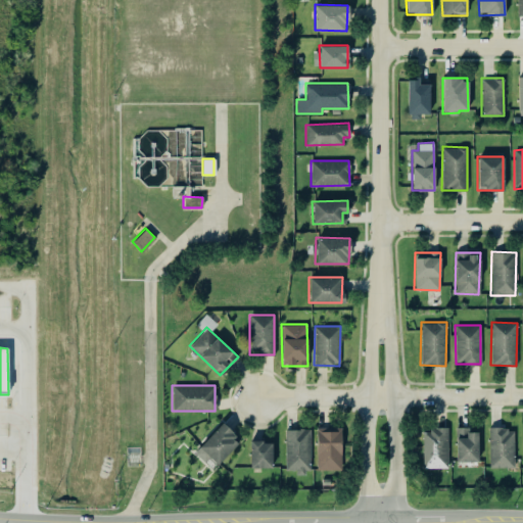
[(217,464),(239,440),(221,423),(198,446),(217,464)]
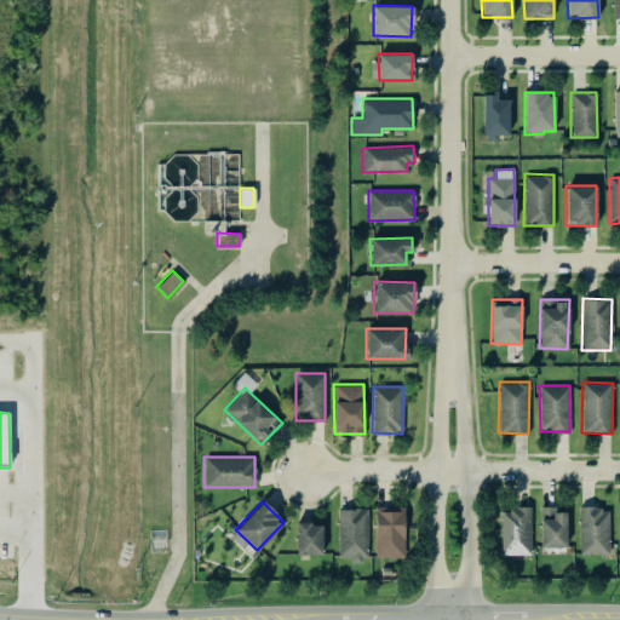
[(374,506),(374,557),(405,556),(403,506),(374,506)]
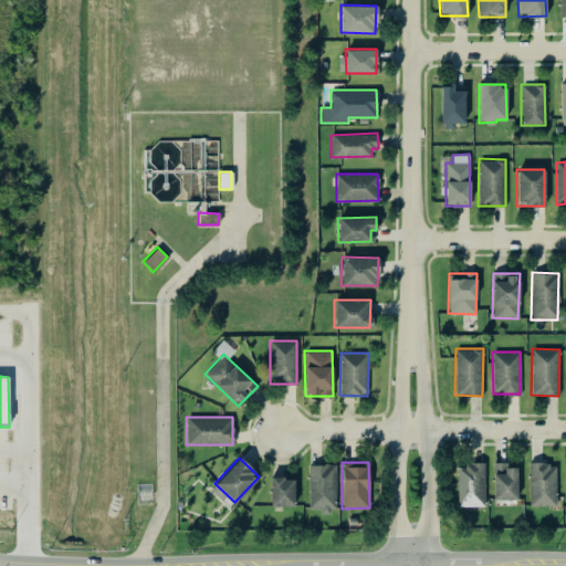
[(516,468),(507,468),(507,462),(493,462),(493,500),(517,500),(516,468)]
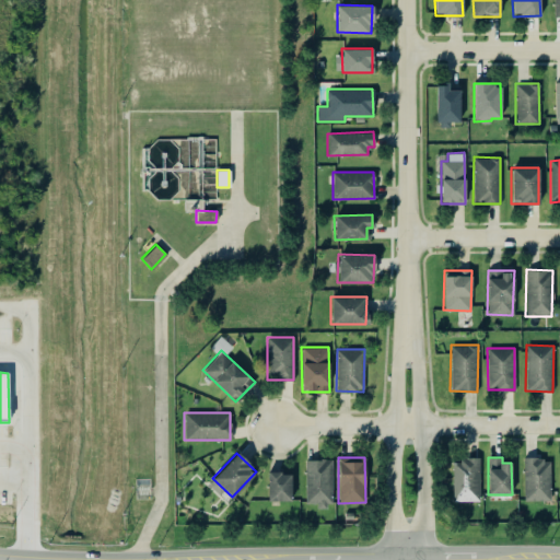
[(479,458),(452,458),(452,501),(479,500),(479,458)]
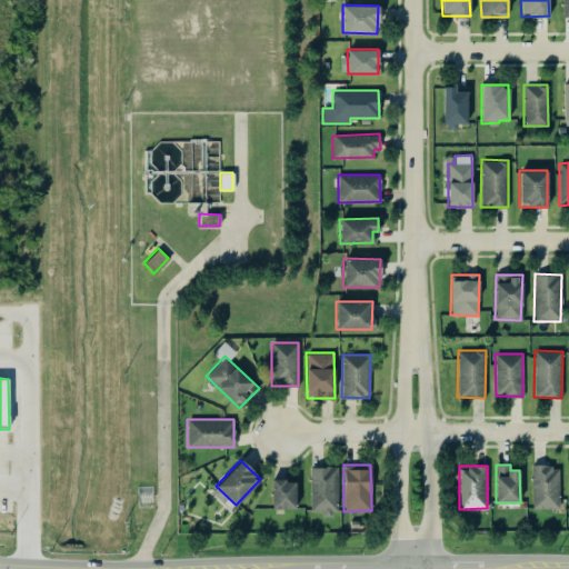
[(532,508),(559,508),(558,466),(531,466),(532,508)]
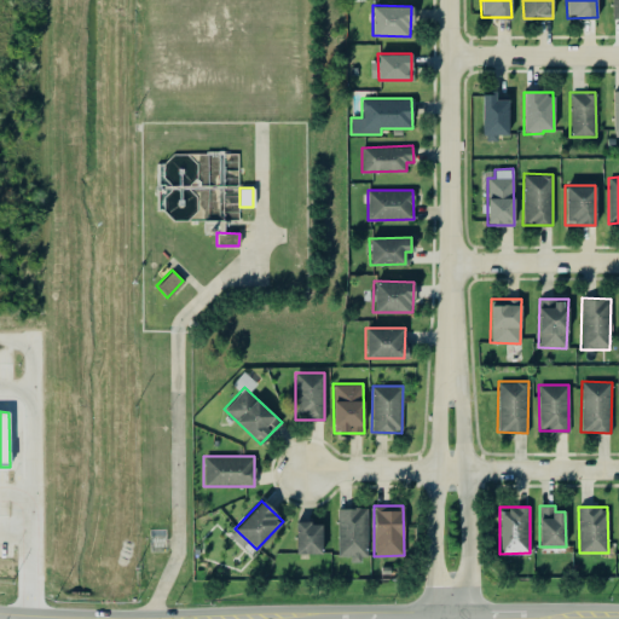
[(337,508),(336,555),(350,555),(350,559),(366,560),(366,508),(337,508)]
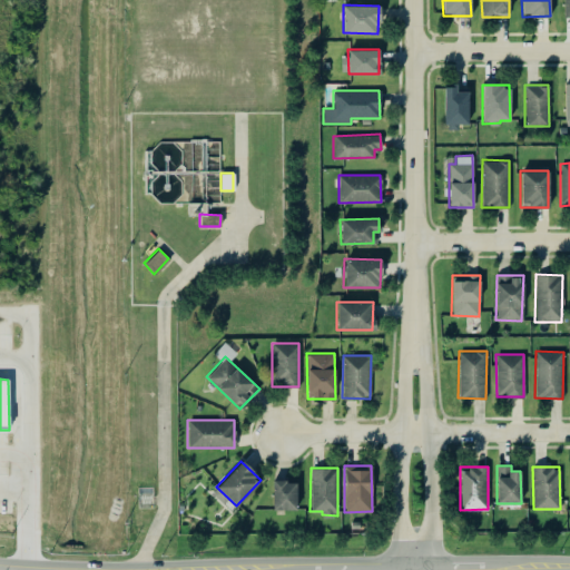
[(296,509),(295,480),(272,481),(272,509),(296,509)]
